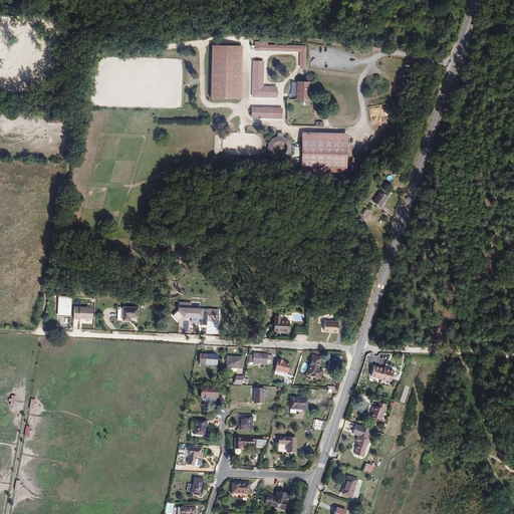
[(305,46),(254,45),(253,49),(300,50),(301,67),(305,68),(305,46)]
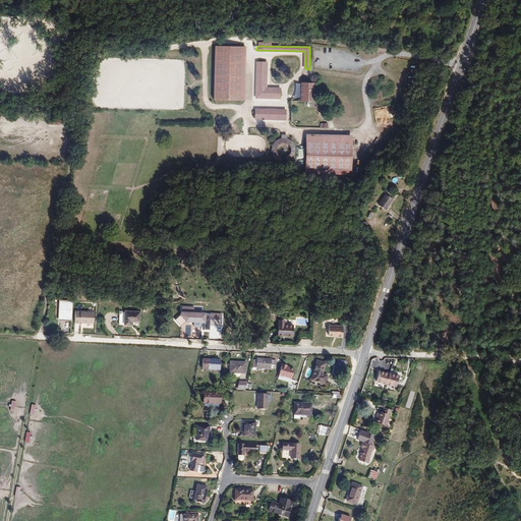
[(241,47),(213,47),(214,100),(240,101),(241,47)]
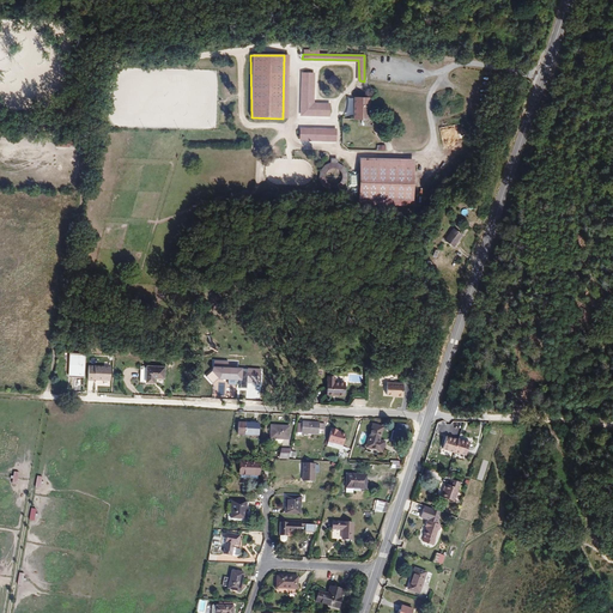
[(218,70),(115,67),(113,127),(217,129),(218,70)]
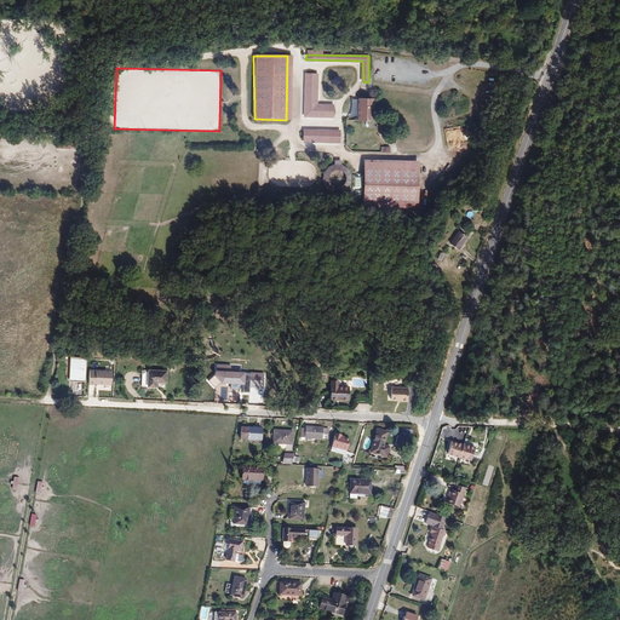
[(305,102),(315,102),(316,74),(305,74),(305,102)]
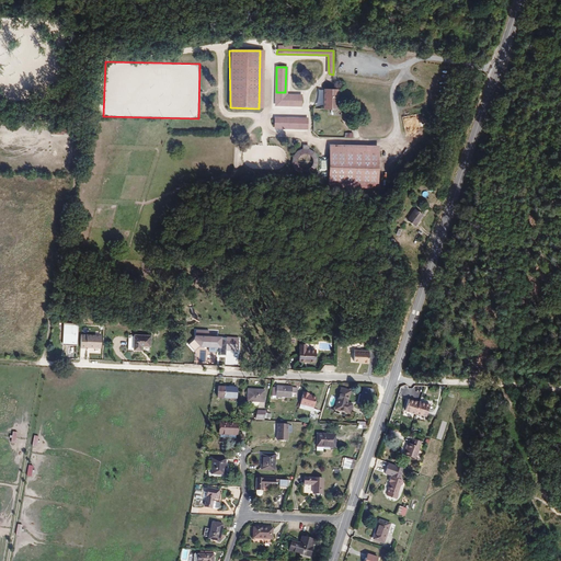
[(338,89),(323,89),(323,110),(338,110),(338,89)]
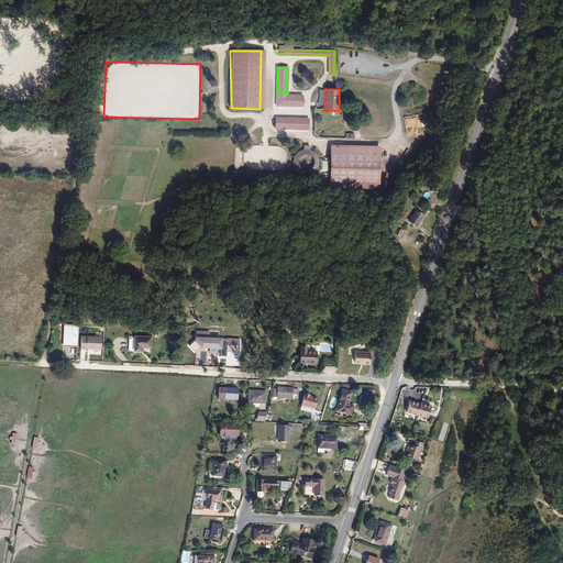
[(286,96),(286,92),(277,92),(278,105),(289,106),(290,97),(286,96)]
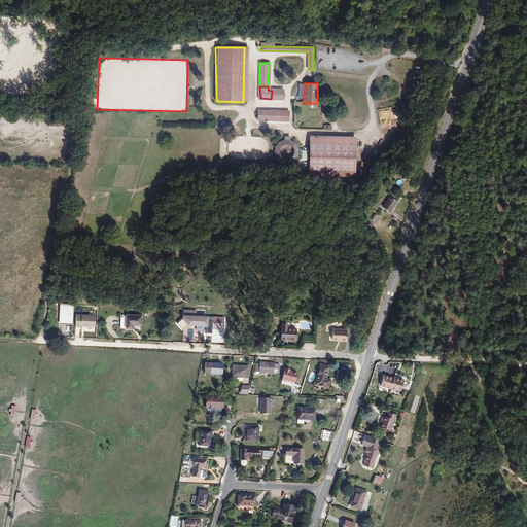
[(283,91),(272,91),(271,99),(284,99),(283,91)]
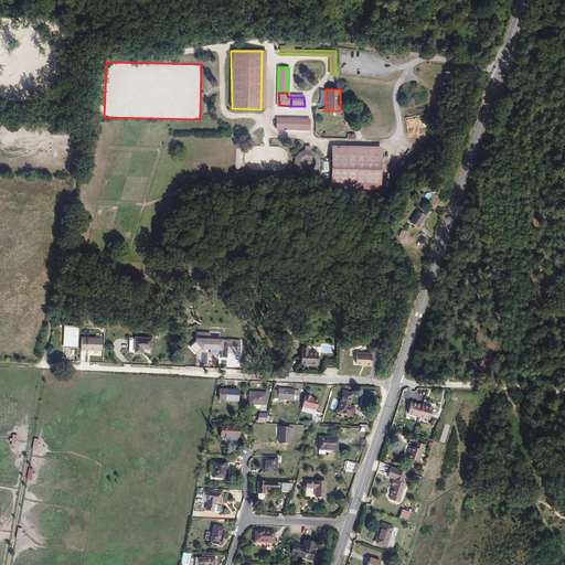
[(31,107),(30,114),(51,118),(52,107),(39,104),(38,108),(48,110),(46,114),(35,112),(36,108),(31,107)]
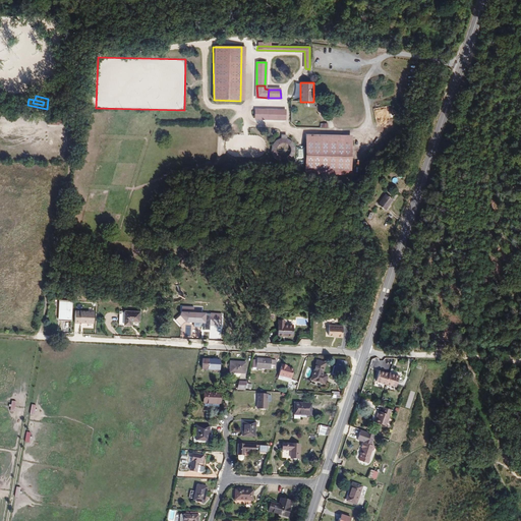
[(62,113),(47,110),(47,115),(57,118),(61,122),(62,113)]
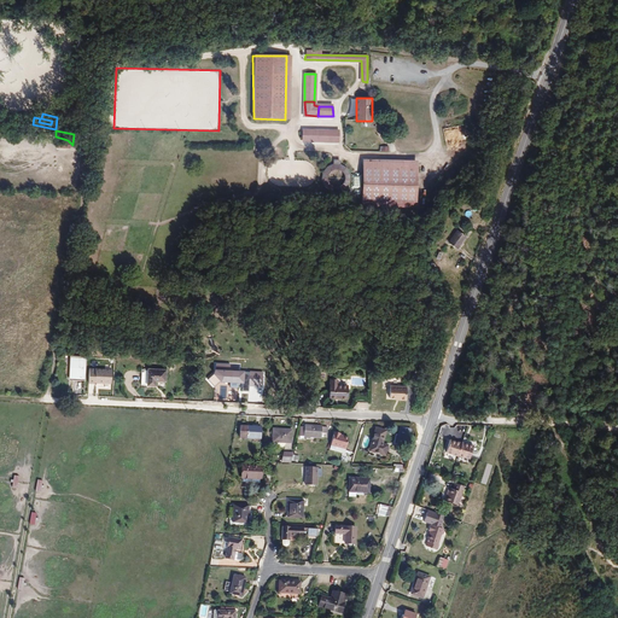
[(333,138),(338,138),(338,132),(301,130),(301,140),(333,141),(333,138)]
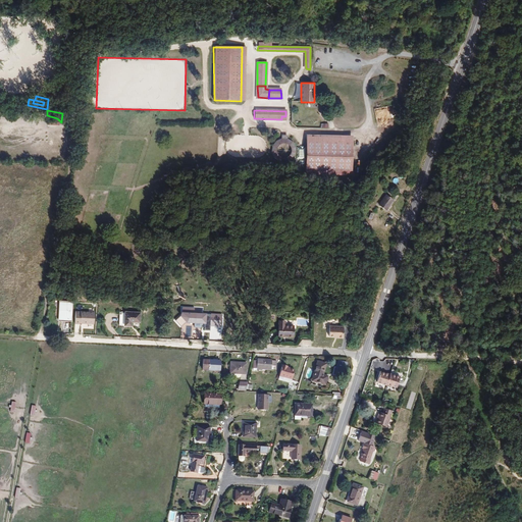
[(355,135),(308,133),(307,166),(354,168),(355,135)]
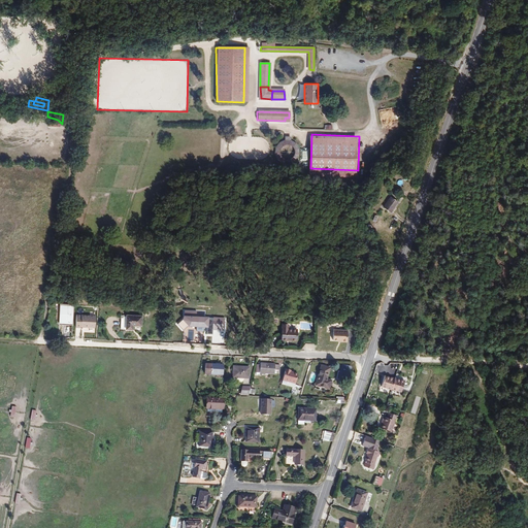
[(301,144),(285,139),(284,142),(285,142),(284,145),(287,146),(284,158),(296,162),(301,144)]
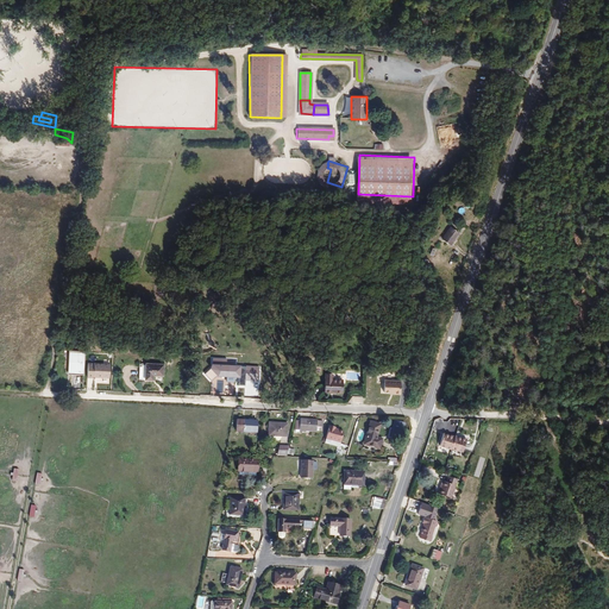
[(440,239),(451,245),(459,232),(449,225),(440,239)]
